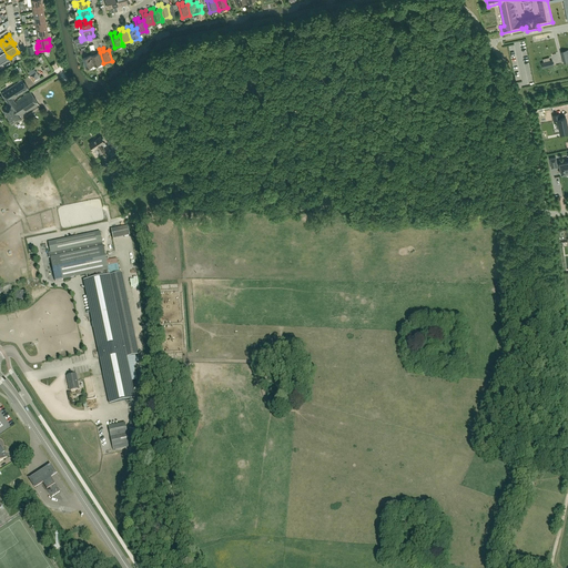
[(100,52),(95,53),(94,50),(90,51),(91,54),(94,66),(103,63),(100,52)]
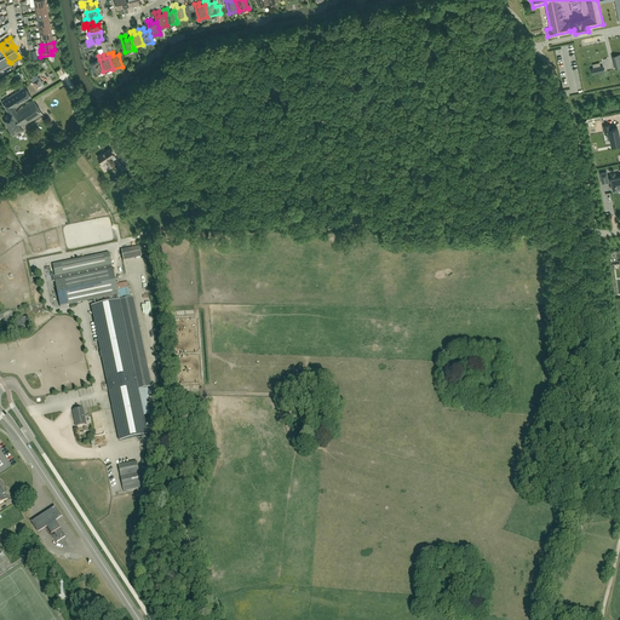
[(99,59),(95,61),(93,57),(90,58),(93,74),(103,72),(99,59)]
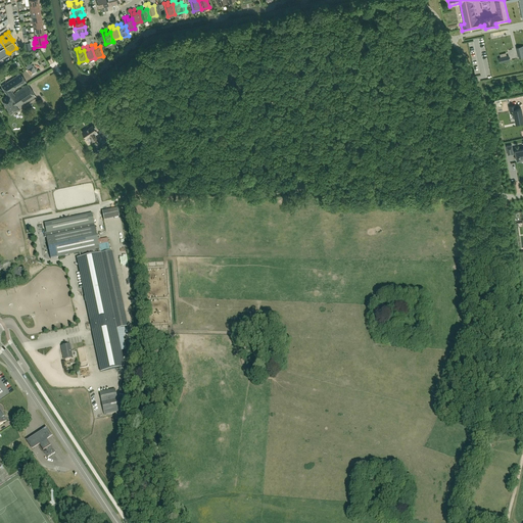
[(15,85),(25,79),(20,74),(2,86),(7,93),(10,90),(14,88),(13,87),(15,85)]
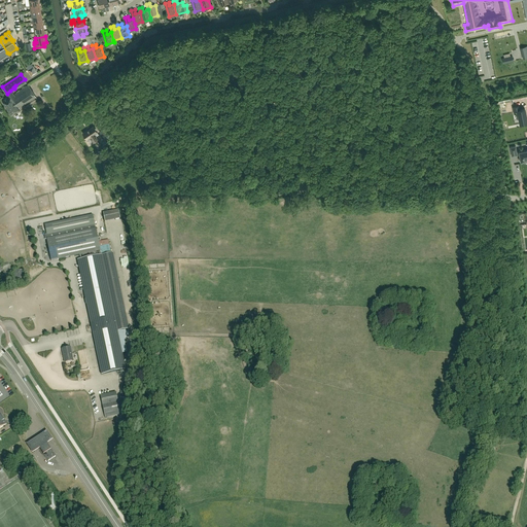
[(13,95),(13,94),(12,92),(27,82),(25,79),(15,85),(13,88),(14,89),(10,91),(7,94),(8,96),(2,99),(6,105),(8,104),(7,104),(11,102),(12,102),(13,101),(14,100),(11,96),(13,95)]
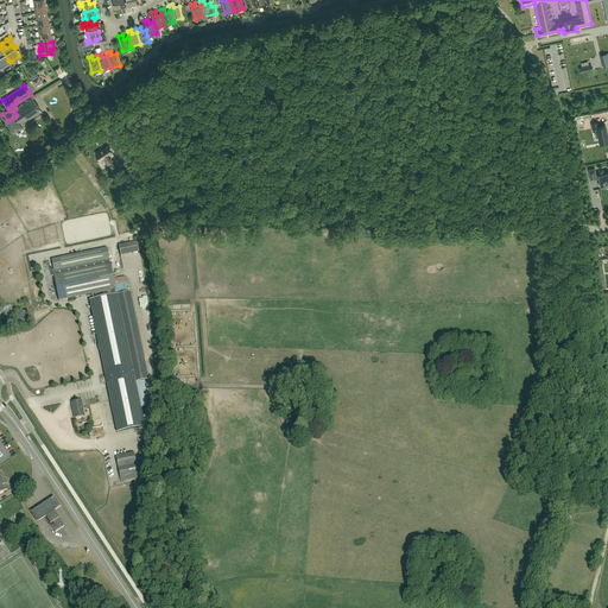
[(21,125),(42,112),(32,97),(16,108),(16,109),(13,111),(17,115),(16,116),(14,118),(13,118),(8,120),(10,120),(7,121),(14,132),(23,127),(21,125)]
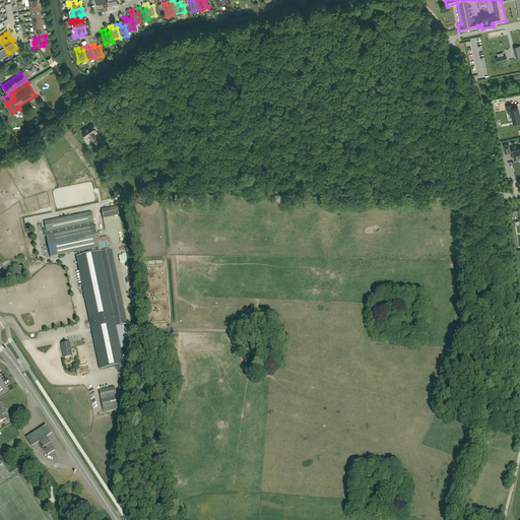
[(507,113),(510,112),(512,121),(513,121),(513,122),(519,121),(519,119),(518,108),(513,109),(512,105),(506,106),(507,113)]
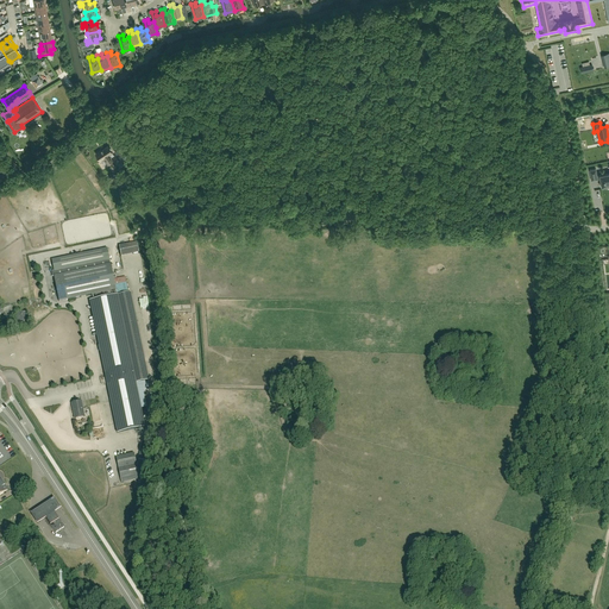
[(108,155),(112,152),(107,145),(95,154),(100,161),(104,158),(107,164),(113,161),(108,155)]
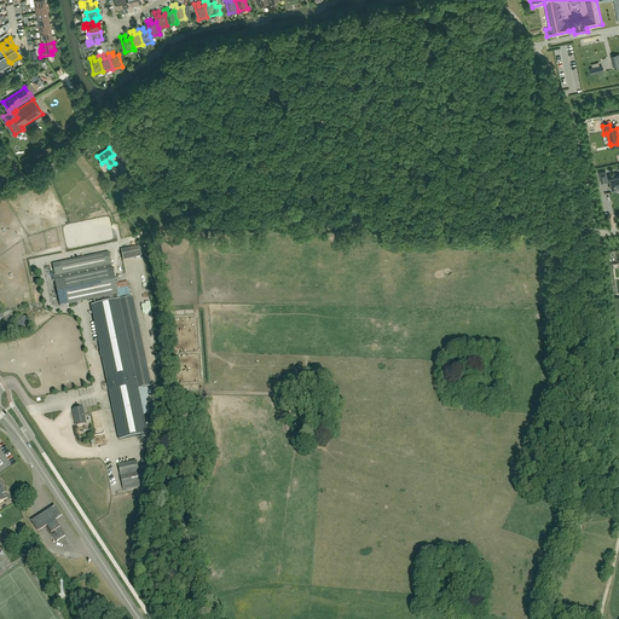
[(618,191),(618,175),(609,178),(609,179),(607,180),(606,172),(599,173),(601,184),(607,183),(607,181),(609,181),(612,190),(618,189),(618,191)]
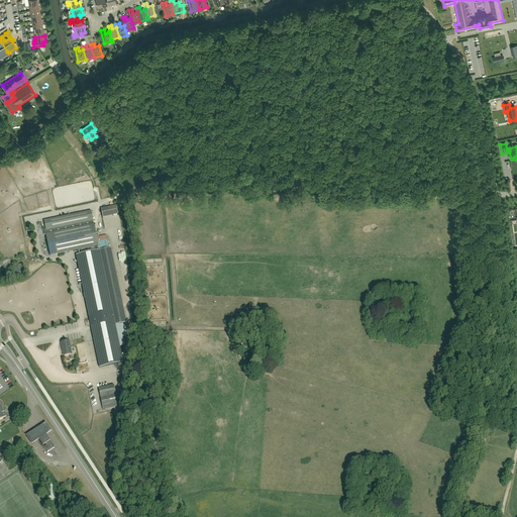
[(79,250),(80,255),(99,250),(97,237),(98,236),(98,233),(96,234),(91,211),(44,221),(45,230),(43,230),(44,235),(45,235),(50,256),(58,254),(79,250)]
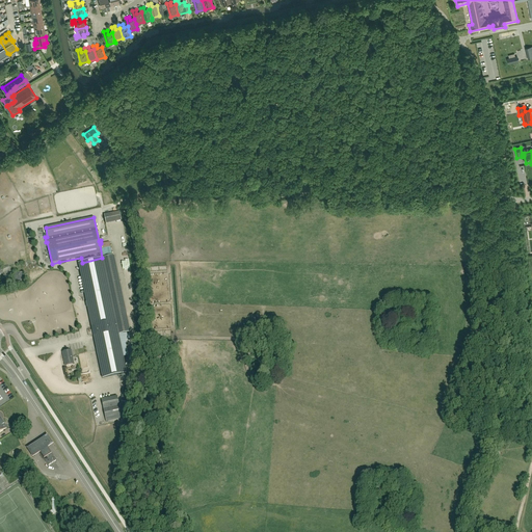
[(102,259),(102,258),(82,263),(78,263),(103,378),(127,373),(118,335),(130,333),(114,256),(102,259)]
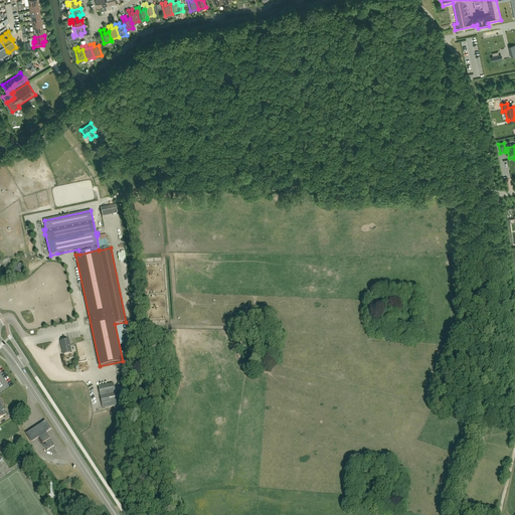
[(0,263),(0,267),(4,265),(5,268),(7,271),(11,268),(9,260),(6,260),(2,262),(0,263)]
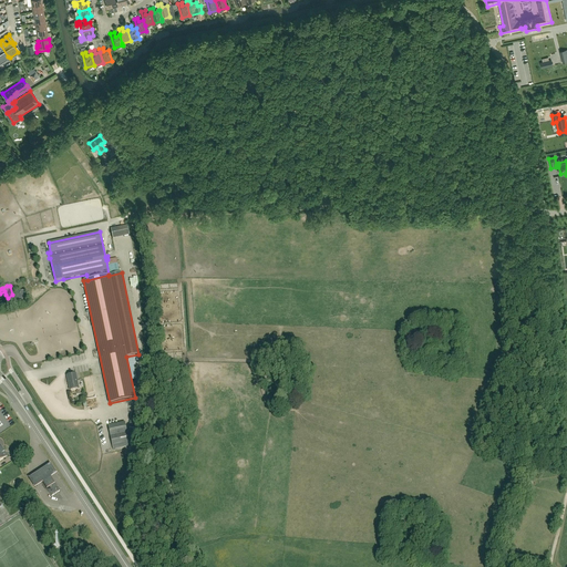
[(24,299),(23,291),(14,294),(16,301),(24,299)]
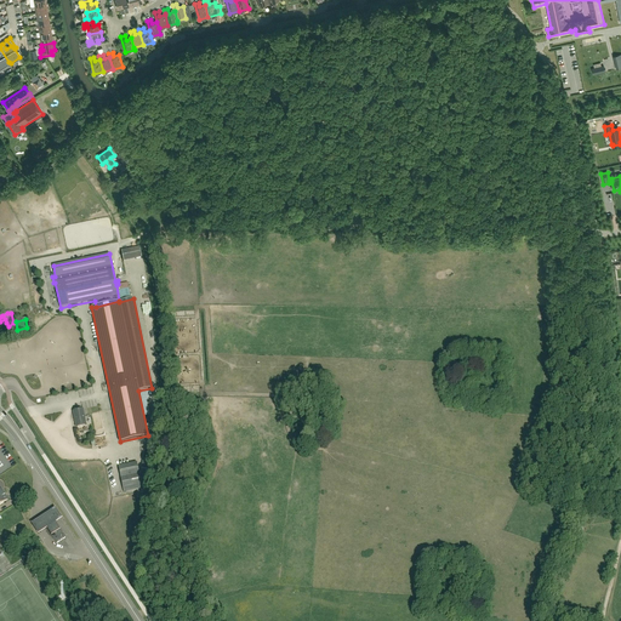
[(86,426),(83,410),(73,411),(74,416),(75,419),(77,427),(86,426)]
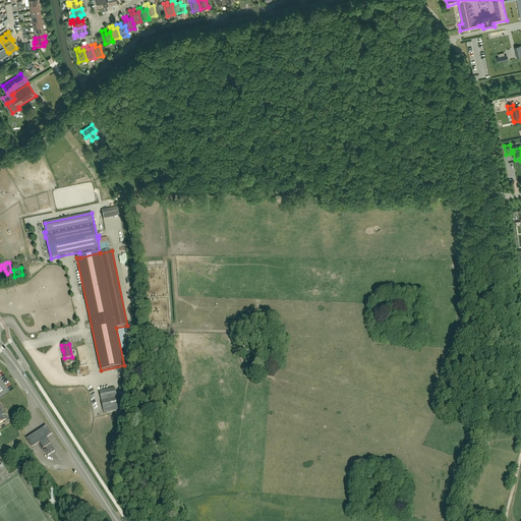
[(85,345),(76,347),(79,362),(89,360),(85,345)]
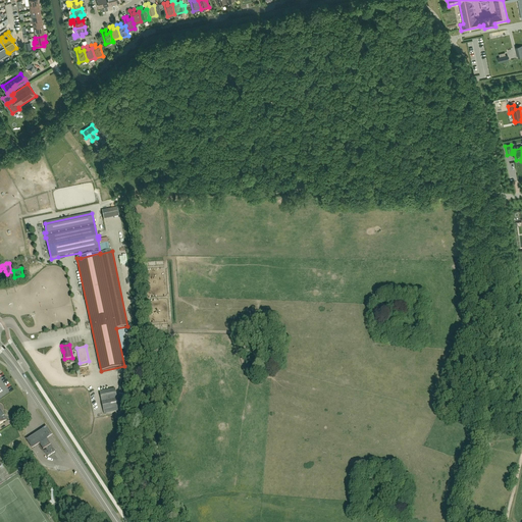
[(128,377),(122,376),(119,395),(124,396),(128,377)]
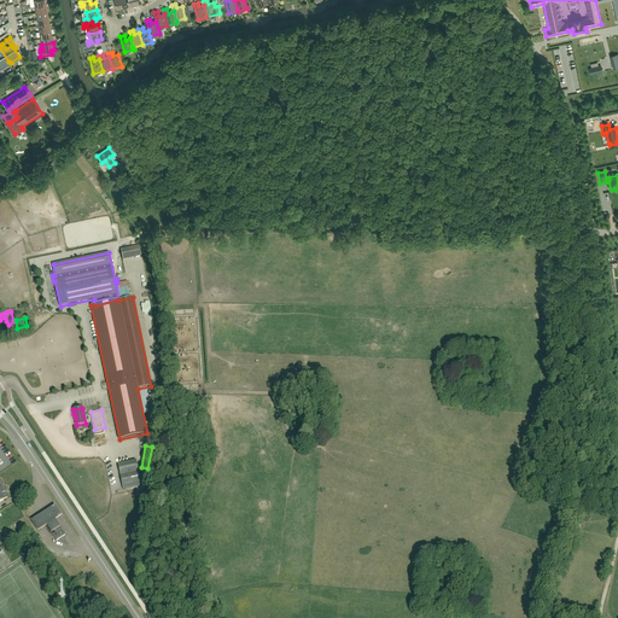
[(141,487),(139,472),(136,460),(117,465),(123,490),(126,489),(124,487),(138,484),(138,487),(141,487)]
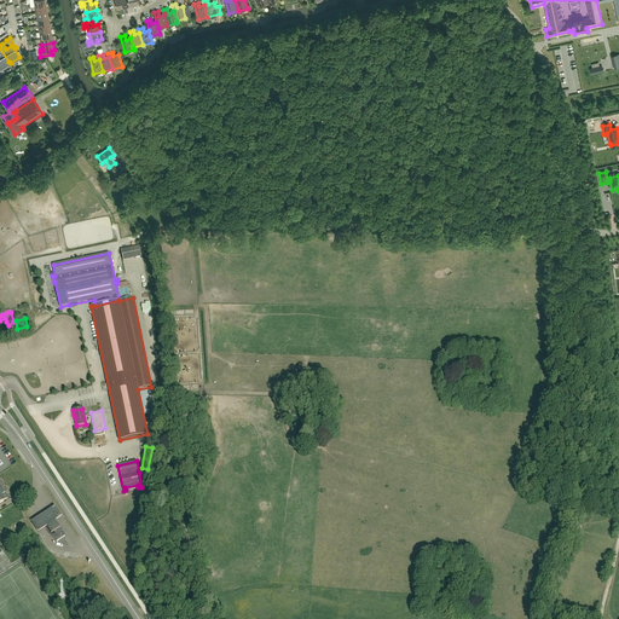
[(56,507),(33,522),(40,532),(48,526),(52,533),(62,528),(57,521),(63,518),(56,507)]
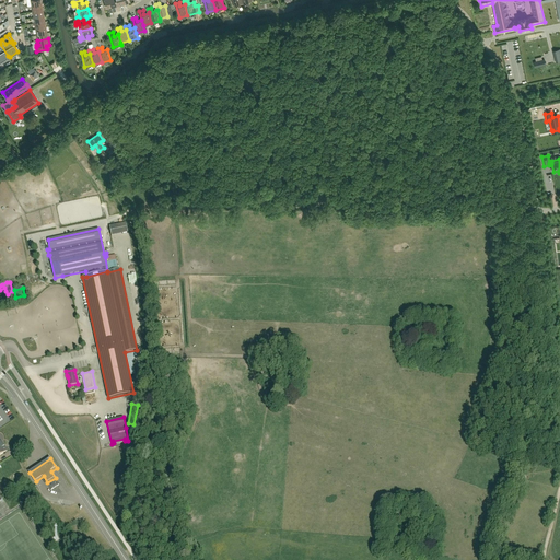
[(59,485),(54,477),(46,482),(51,490),(59,485)]
